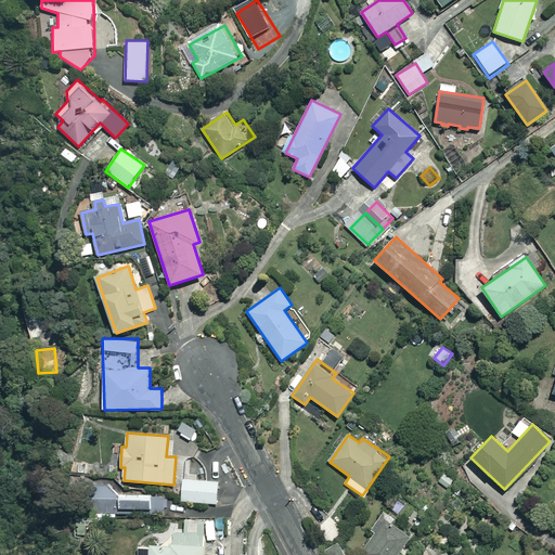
[(217,481),(183,480),(182,501),(217,502),(217,481)]
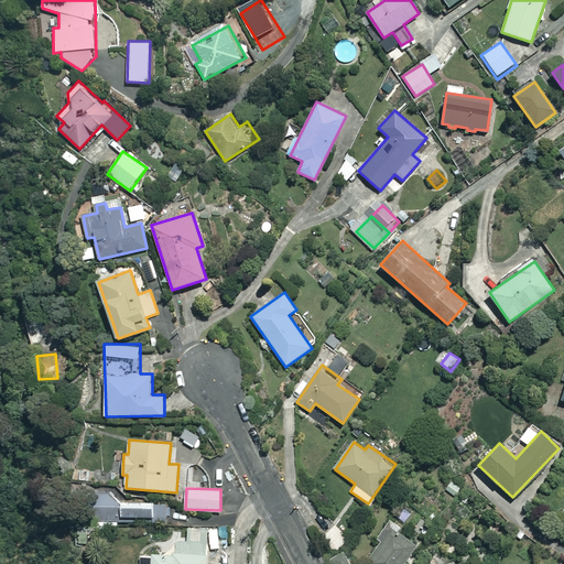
[(153,501),(121,502),(121,517),(153,516),(153,501)]
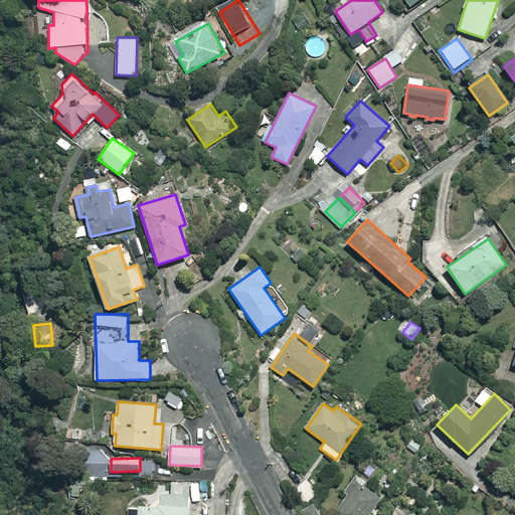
[(319,492),(306,480),(295,491),(307,504),(319,492)]
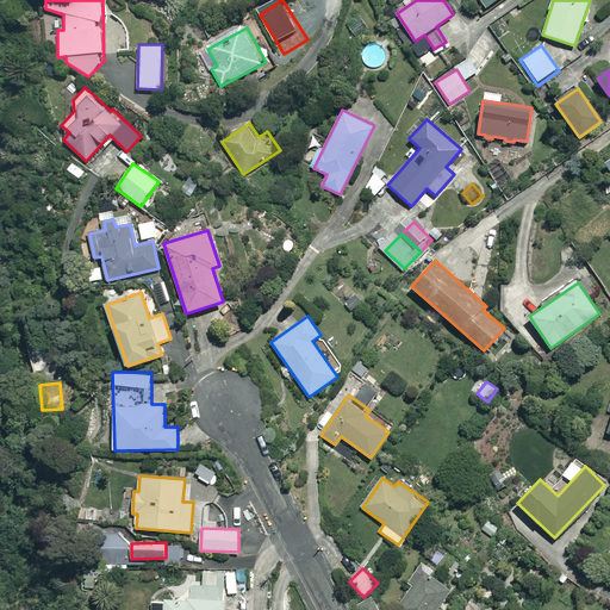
[(436,609),(449,591),(421,571),(393,609),(436,609)]
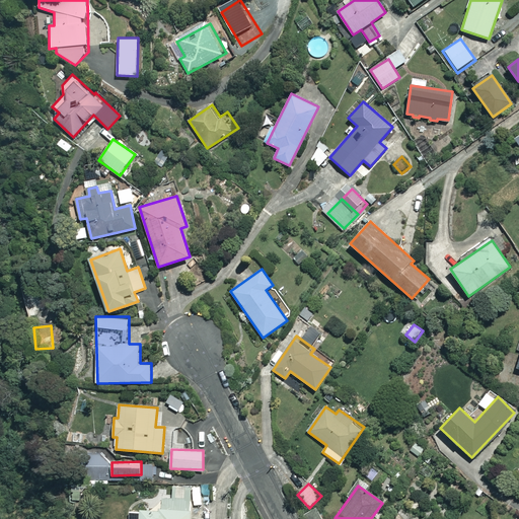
[(189,518),(190,487),(173,487),(173,498),(160,498),(160,511),(129,511),(129,518),(189,518)]
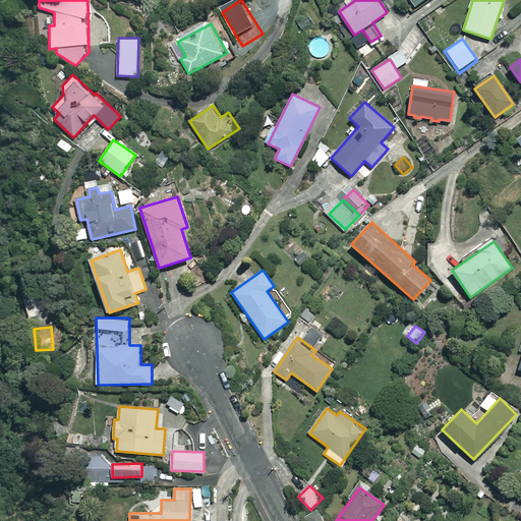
[(324,520),(317,511),(306,518),(307,520),(324,520)]
